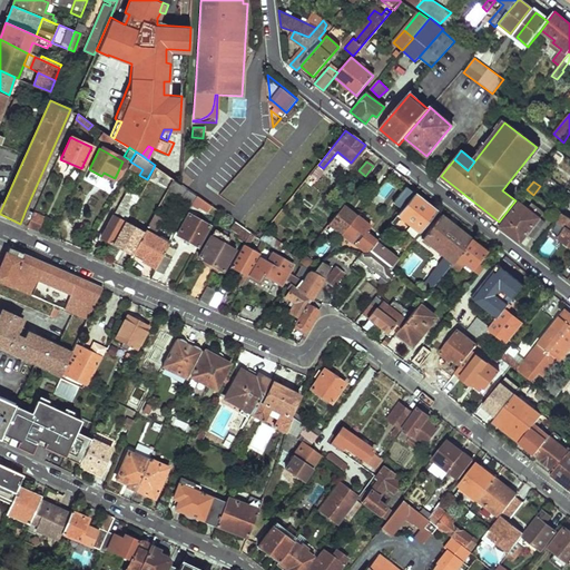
[(127,189),(100,237),(112,244),(124,223),(138,196),(127,189)]
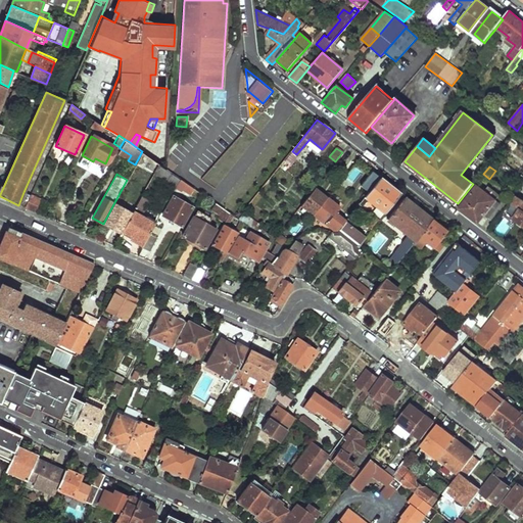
[(373,175),(365,185),(370,190),(378,179),(373,175)]
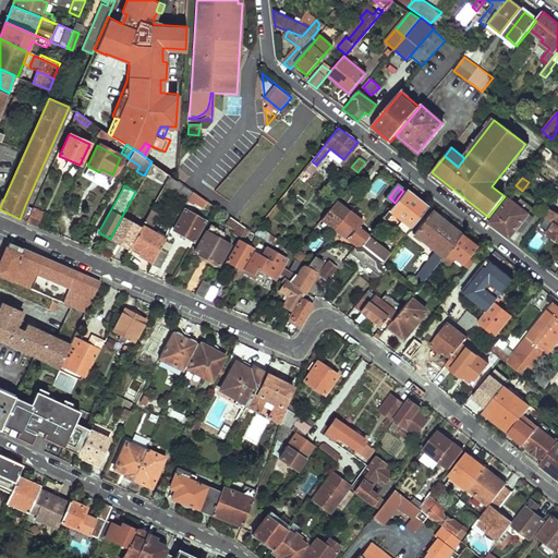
[(395,203),(388,210),(410,229),(425,208),(403,191),(395,203)]
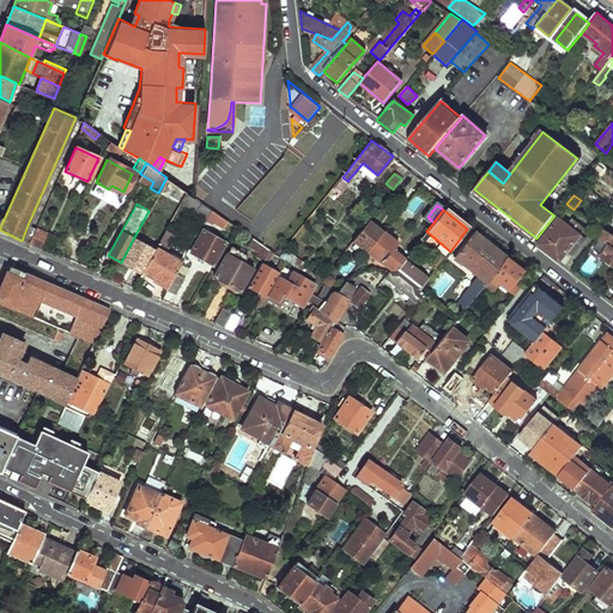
[(208,223),(223,229),(226,220),(212,213),(208,223)]
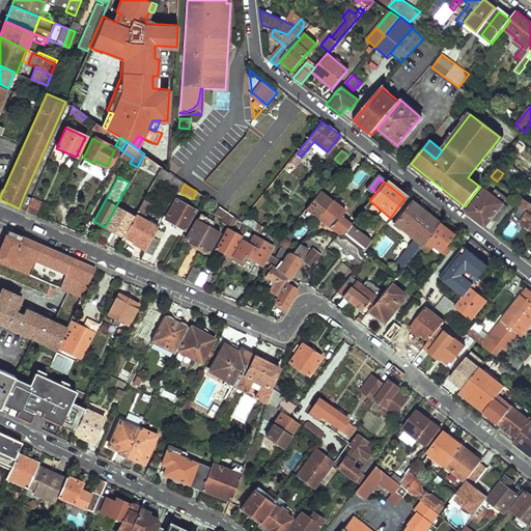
[(483,189),(466,213),(484,226),(491,219),(495,222),(507,207),(483,189)]
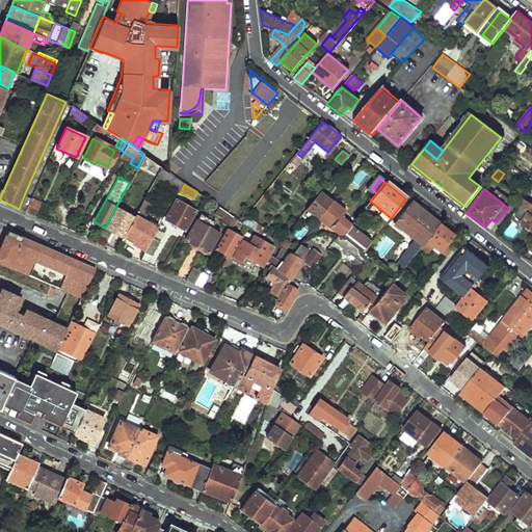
[(320,190),(306,209),(311,213),(318,219),(334,201),(320,190)]
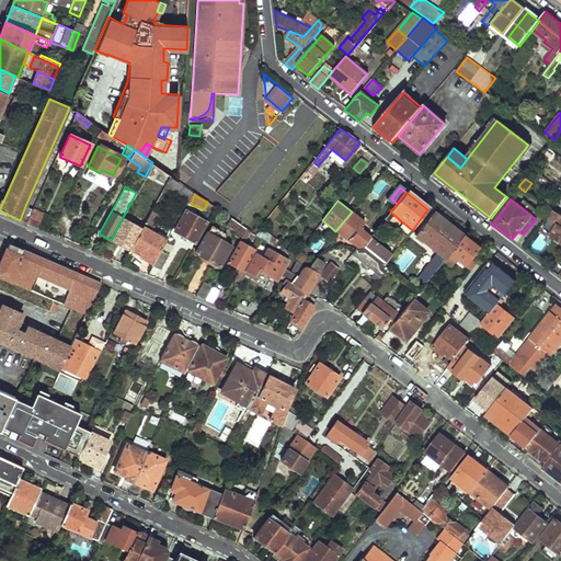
[(25,206),(20,220),(26,222),(33,209),(25,206)]
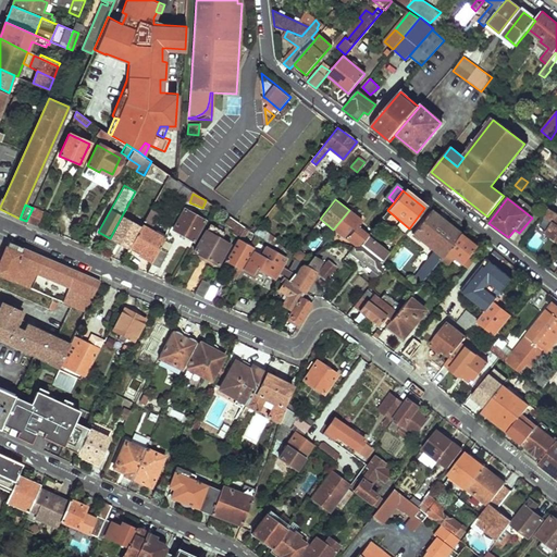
[(555,222),(547,233),(556,240),(556,211),(551,207),(544,215),(555,222)]
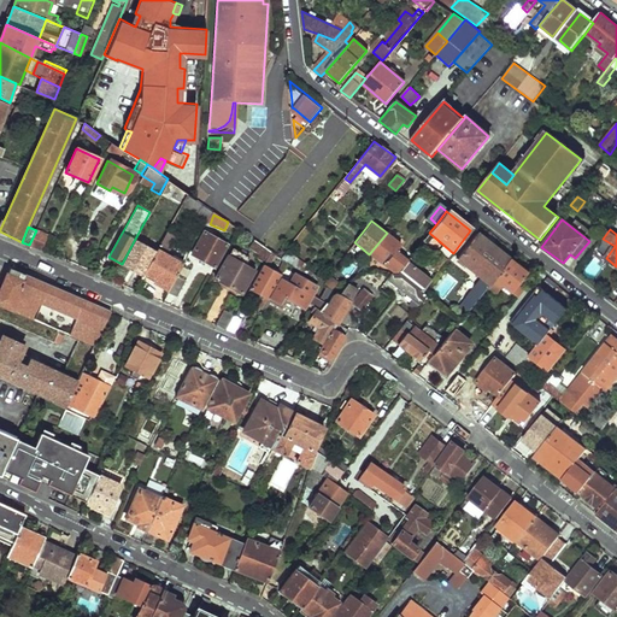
[(36,230),(29,245),(40,250),(46,235),(36,230)]
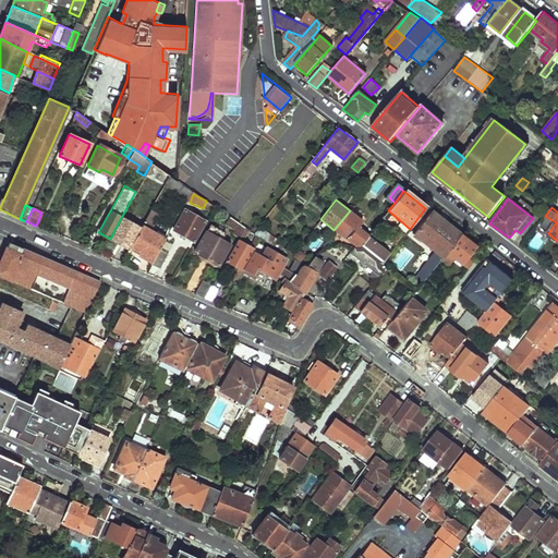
[(183,208),(171,229),(192,240),(203,219),(183,208)]
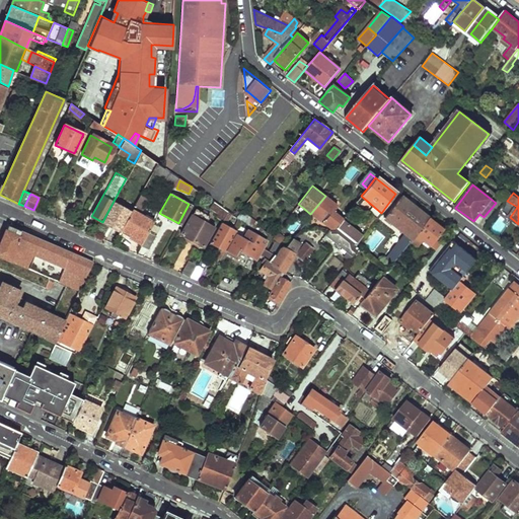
[(315,218),(307,229),(318,228),(319,228),(324,222),(331,213),(338,206),(325,196),(310,214),(315,218)]
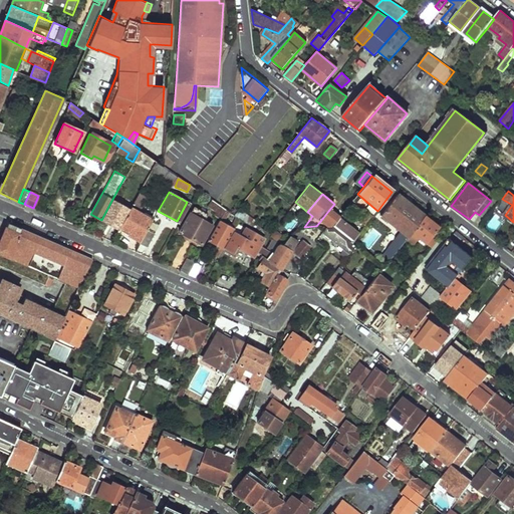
[(357,194),(352,201),(372,217),(377,211),(357,194)]
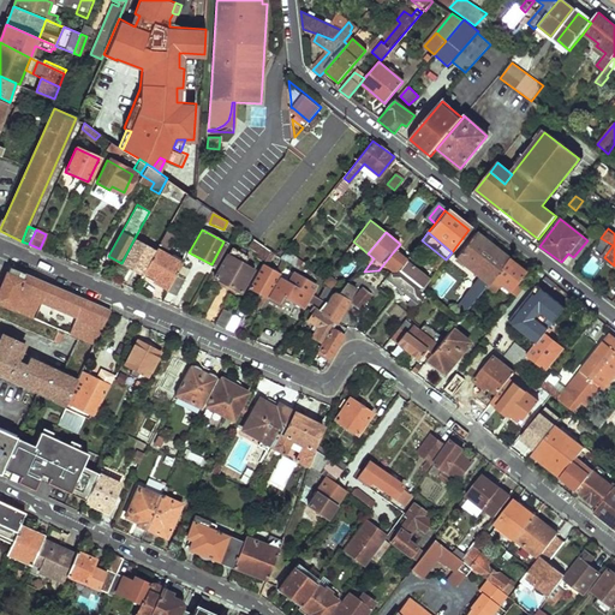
[(472,286),(451,315),(458,320),(463,312),(476,296),(484,285),(491,276),(506,256),(475,232),(455,257),(466,266),(465,268),(471,273),(473,272),(479,275),(471,285),(472,286)]
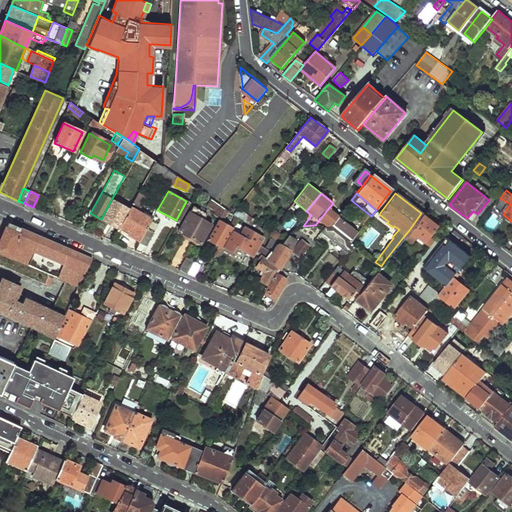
[(489,200),(477,214),(483,218),(500,198),(494,194),(489,200)]
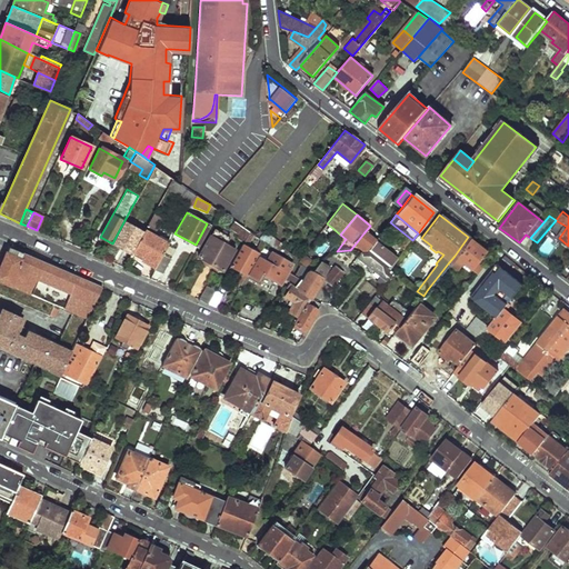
[(237,221),(233,226),(248,235),(250,230),(237,221)]
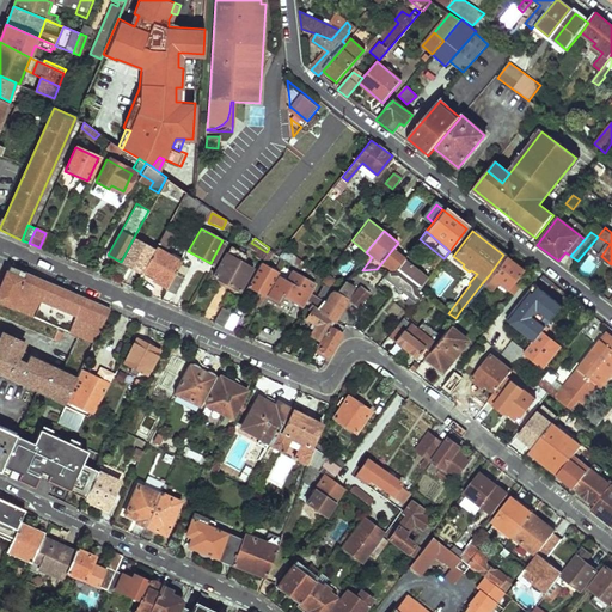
[(133,239),(121,262),(140,273),(153,250),(133,239)]
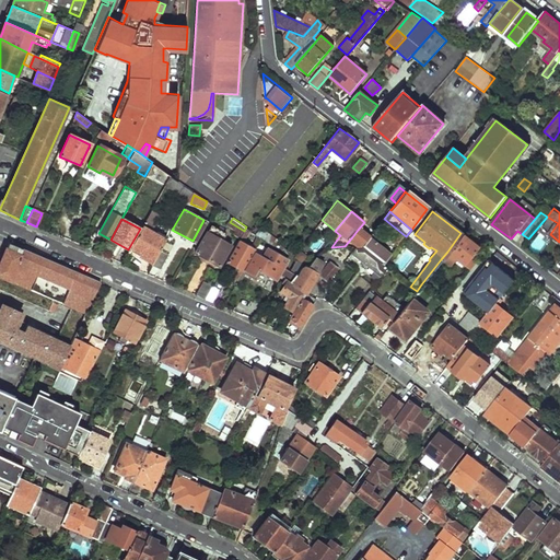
[(140,229),(128,249),(152,264),(159,251),(164,240),(141,226),(140,229)]
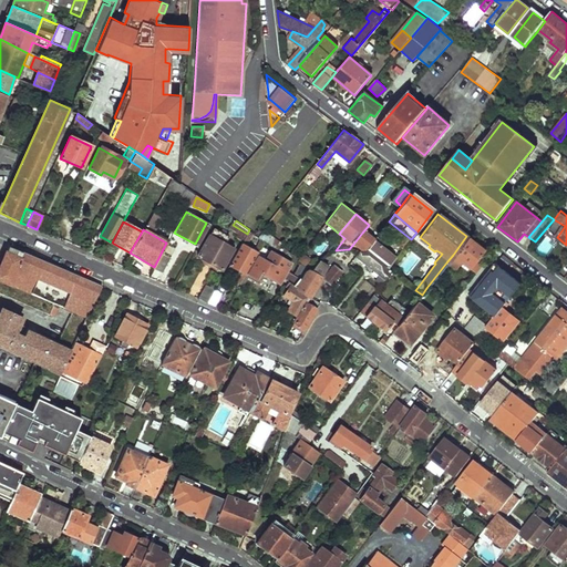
[(247,234),(244,239),(248,240),(254,232),(249,229),(247,234)]
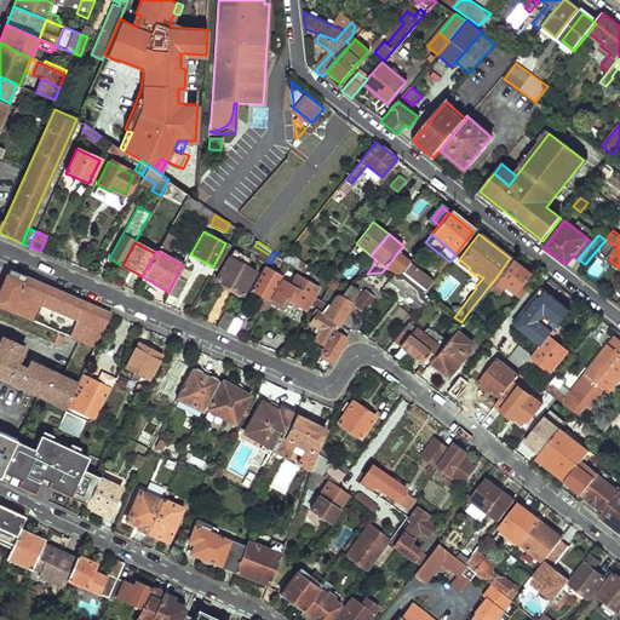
[(230,254),(217,277),(244,293),(257,271),(230,254)]
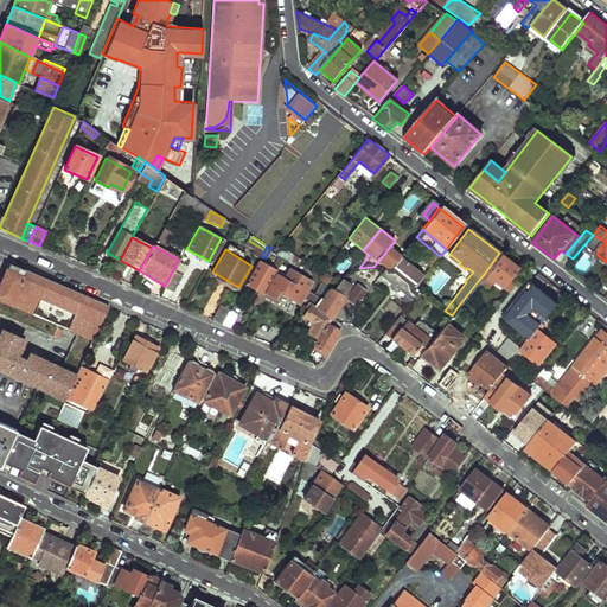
[(388,249),(379,260),(385,266),(382,269),(383,269),(384,269),(389,270),(400,257),(388,249)]
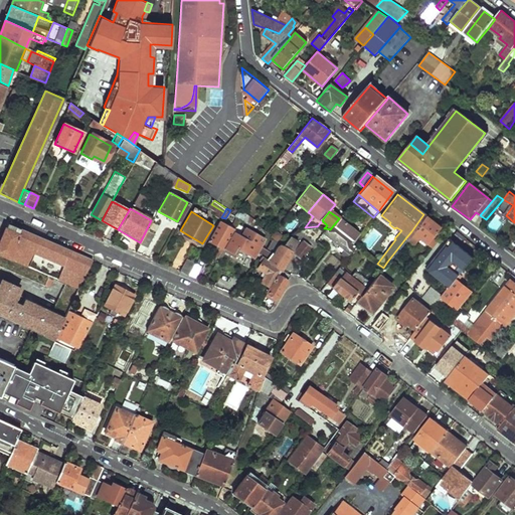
[(439,226),(423,214),(411,231),(405,238),(412,243),(418,236),(425,242),(432,247),(438,240),(440,237),(434,233),(439,226)]
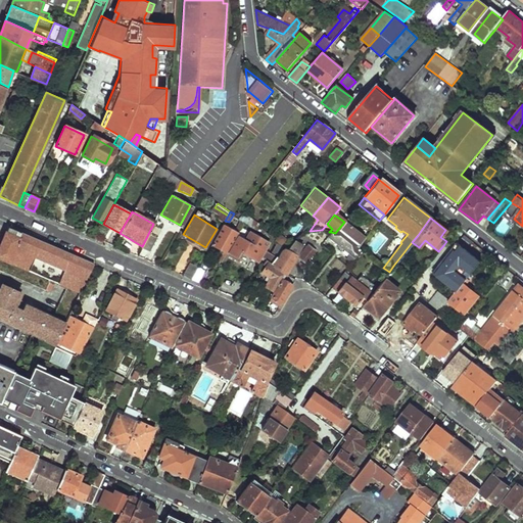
[(223,224),(212,242),(223,248),(219,257),(223,259),(245,221),(241,219),(234,231),(223,224)]
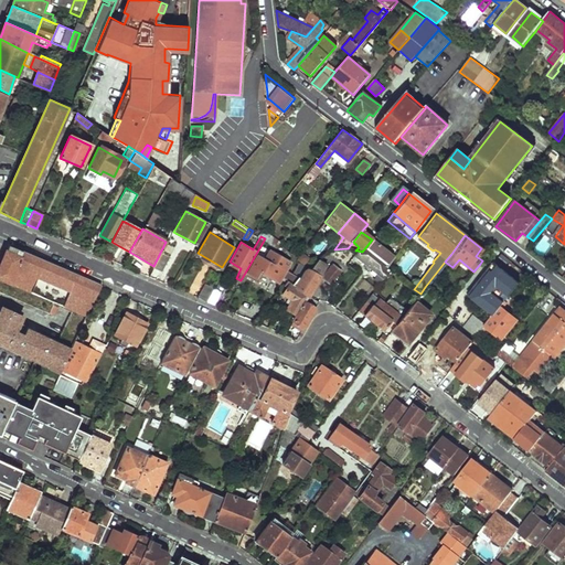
[(358,251),(354,255),(377,274),(374,277),(381,284),(392,270),(387,267),(394,257),(372,240),(362,252),(358,251)]
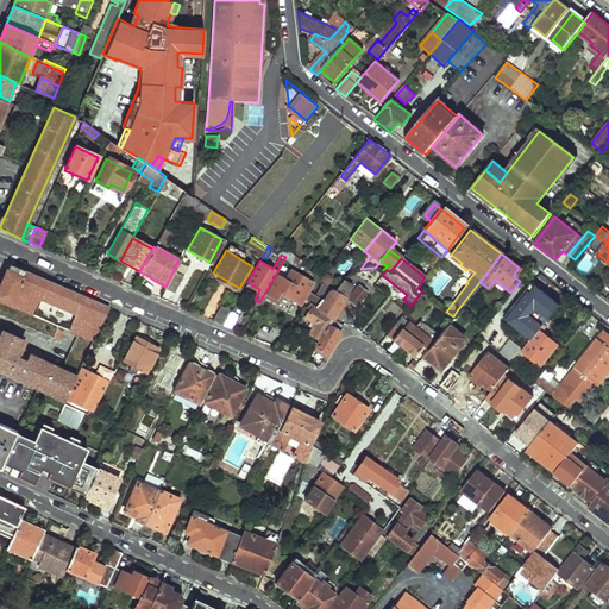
[(11,264),(0,289),(0,300),(12,305),(67,328),(80,334),(94,340),(111,307),(11,264)]
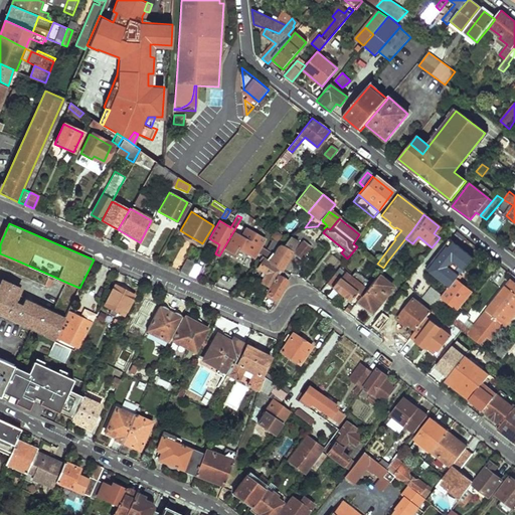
[(246,226),(235,244),(254,255),(266,237),(246,226)]
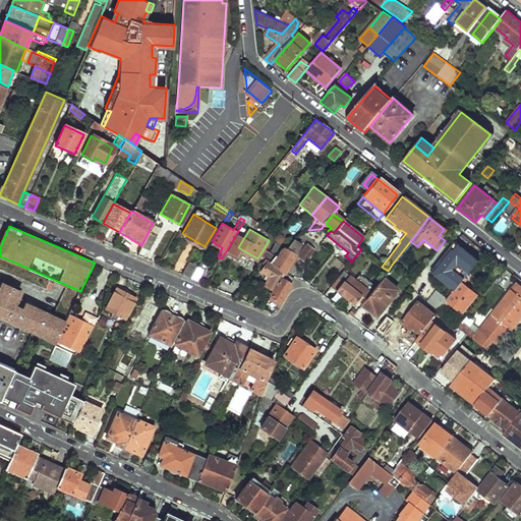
[(462,232),(460,235),(468,241),(470,238),(462,232)]
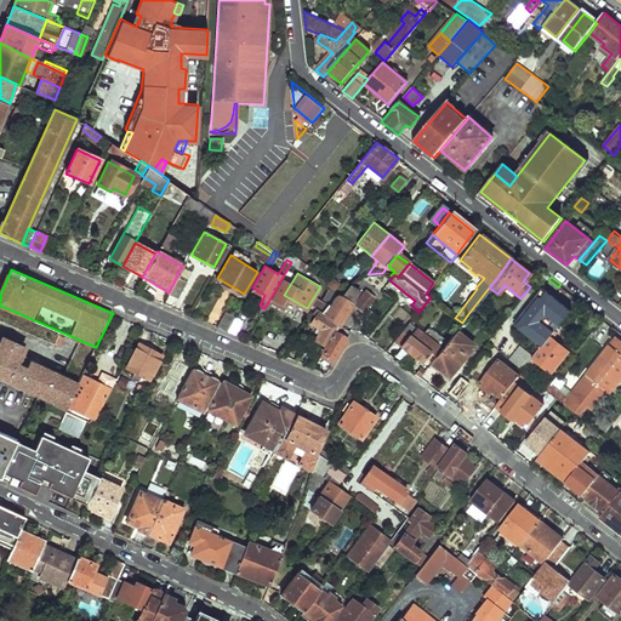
[(176,278),(169,292),(177,297),(186,283),(176,278)]
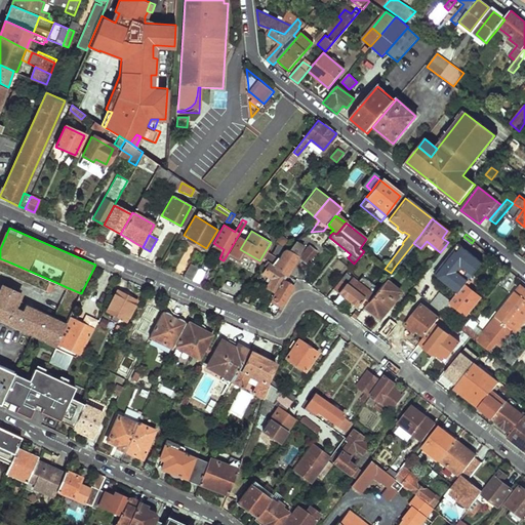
[(283,249),(274,263),(287,273),(304,246),(295,242),(287,251),(283,248),(283,249)]
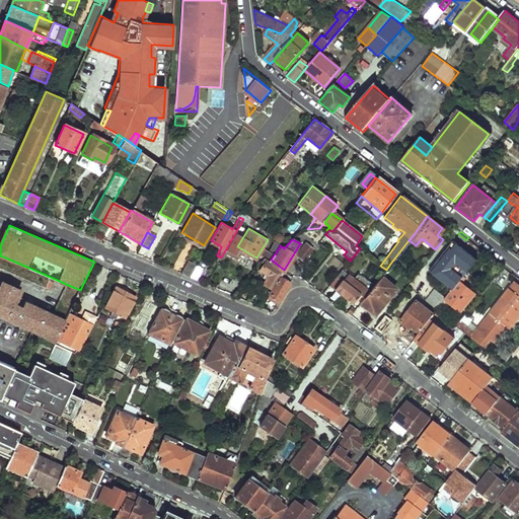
[(454,239),(431,269),(455,288),(460,281),(463,277),(452,267),(457,261),(468,270),(477,258),(454,239)]
